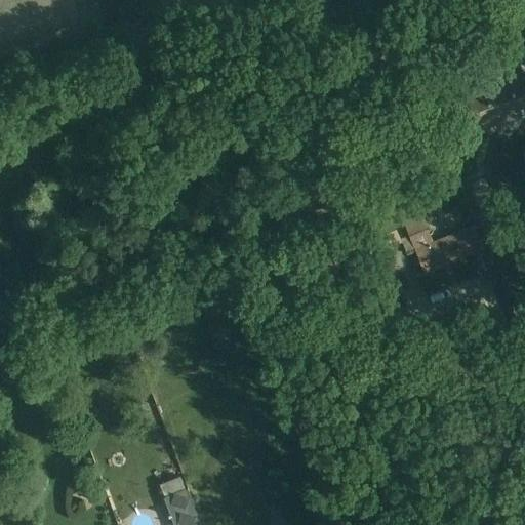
[(485,131),(524,116),(524,72),(471,92),(485,131)]
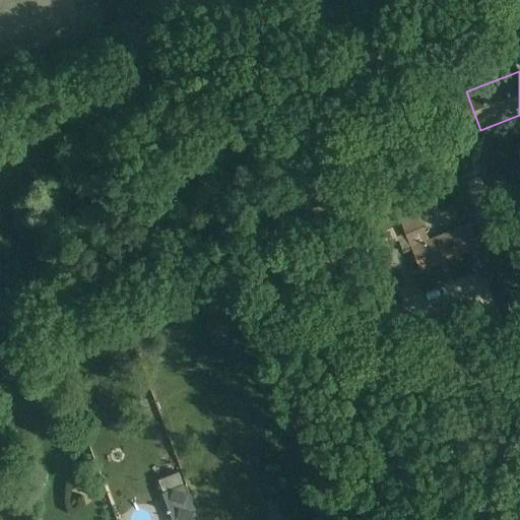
[(400,234),(419,229),(413,204),(395,209),(400,234)]
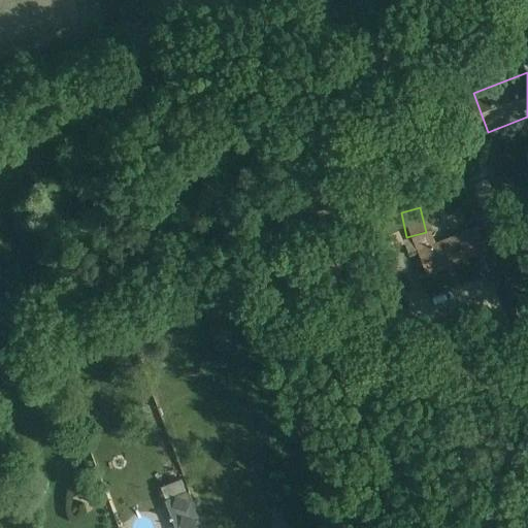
[(426,275),(487,255),(477,226),(417,245),(426,275)]
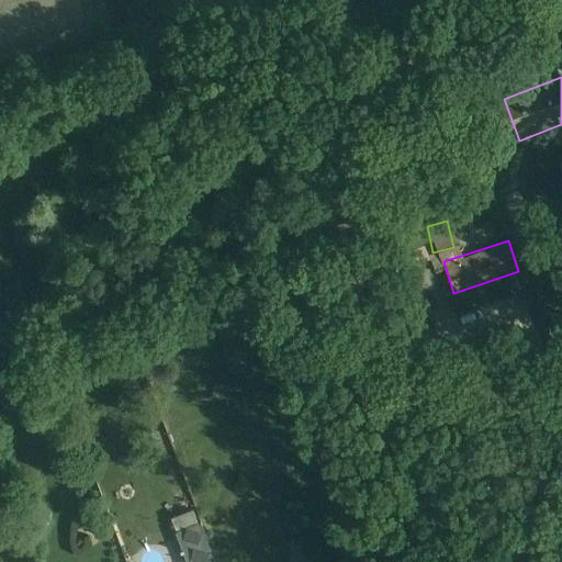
[(0,391),(0,405),(14,403),(11,390),(0,391)]
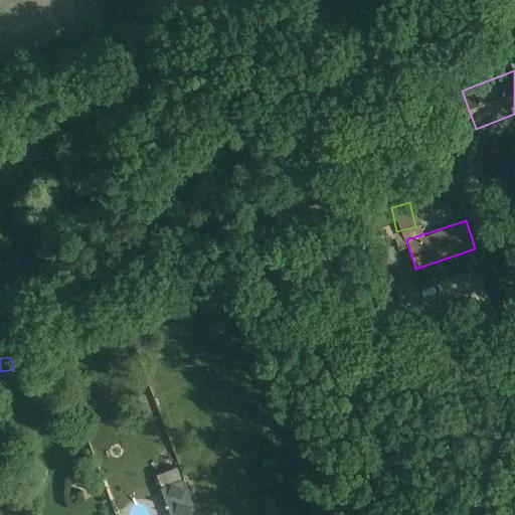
[(154,486),(159,485),(167,514),(191,514),(177,467),(151,475),(154,486)]
